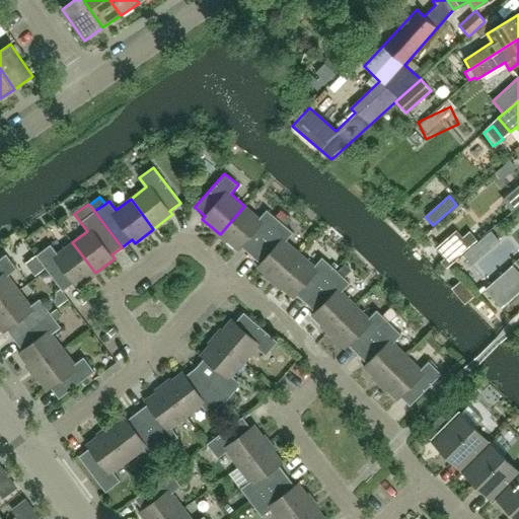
[(250,254),(280,221),(267,210),(260,218),(244,206),(220,234),(238,250),(241,246),(250,254)]
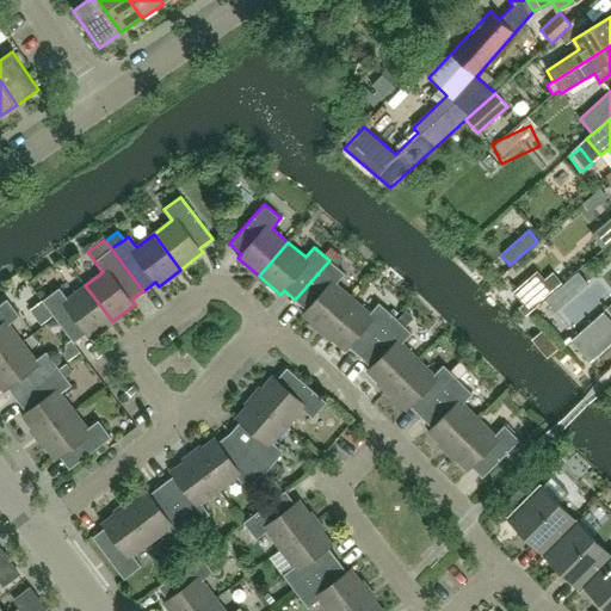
[(323,332),(352,298),(337,284),(345,275),(331,261),(338,253),(337,252),(329,260),(295,300),(307,310),(303,314),(323,332)]
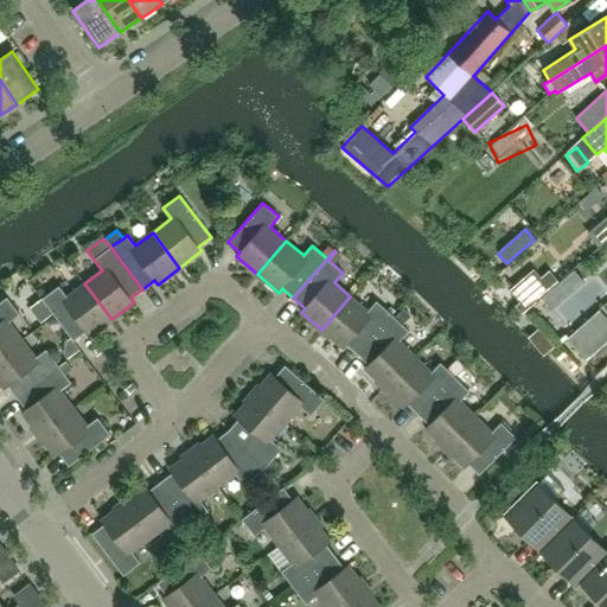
[(515,306),(522,314),(536,302),(535,300),(549,288),(540,276),(525,288),(515,296),(519,302),(515,306)]
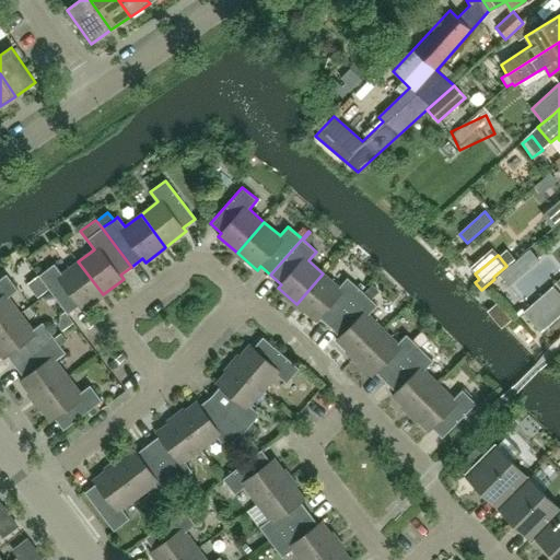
[(103,294),(78,261),(61,273),(55,264),(38,276),(68,314),(79,306),(82,310),(103,294)]
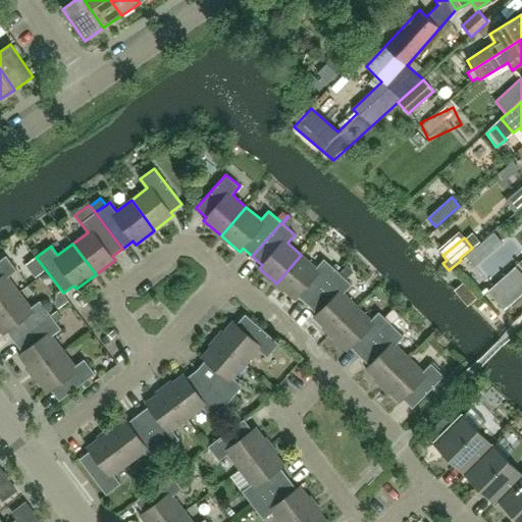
[(456,264),(465,276),(488,258),(479,246),(456,264)]
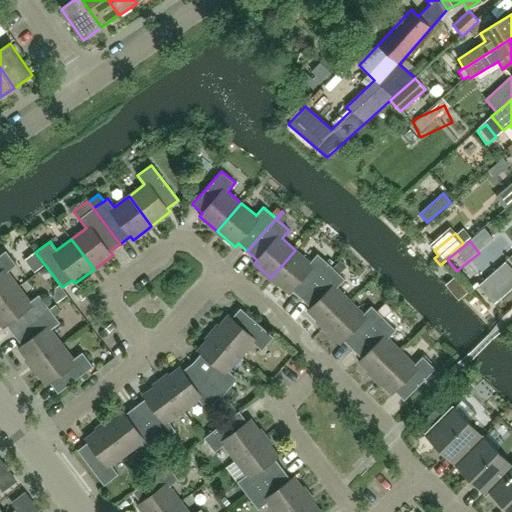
[(301,298),(332,266),(317,254),(310,262),(295,250),(271,278),(289,294),(292,290),(301,298)]
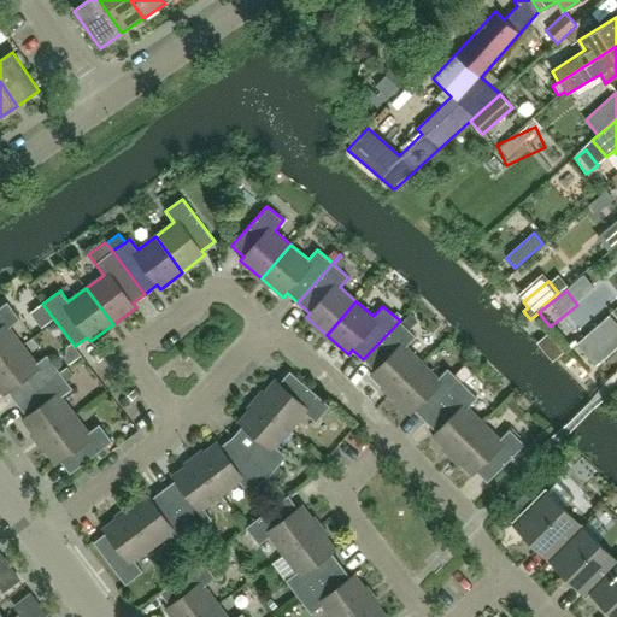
[(0,363),(23,346),(10,328),(21,319),(7,303),(0,307),(0,363)]
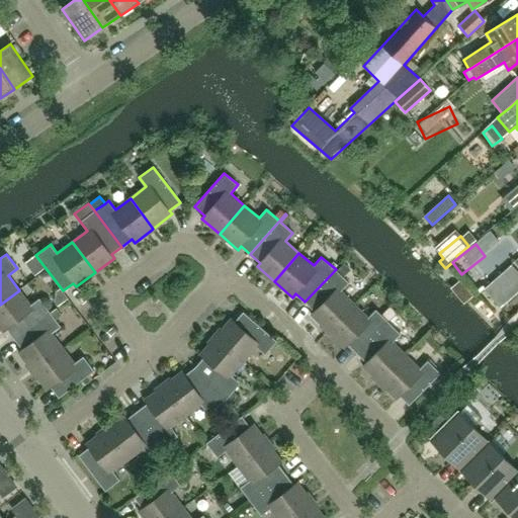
[(344,263),(338,270),(345,276),(351,269),(344,263)]
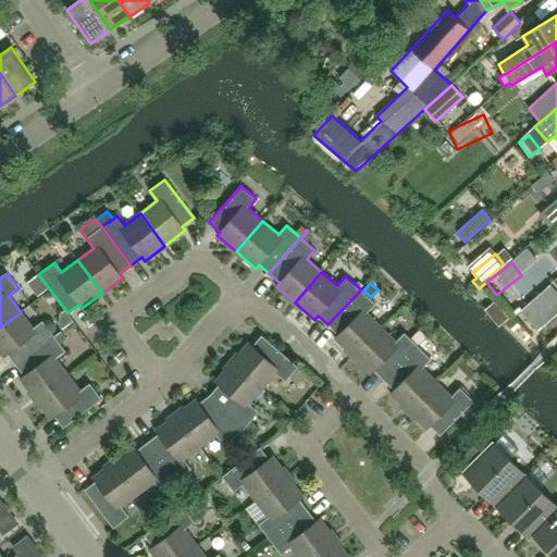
[(382,327),(367,313),(375,305),(361,289),(327,324),(337,334),(334,338),(353,356),(382,327)]
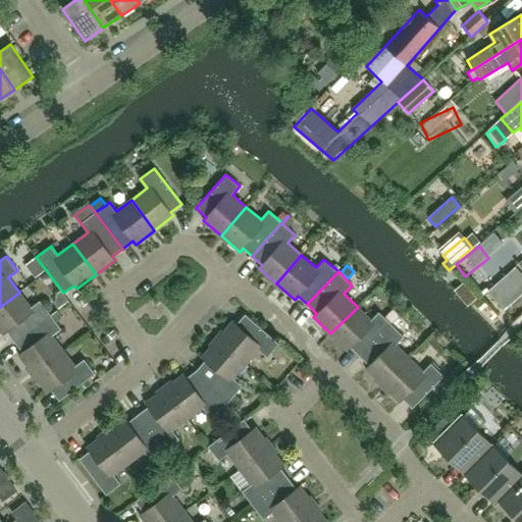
[(14,342),(51,315),(40,301),(31,308),(19,293),(0,307),(0,329),(3,334),(7,331),(14,342)]
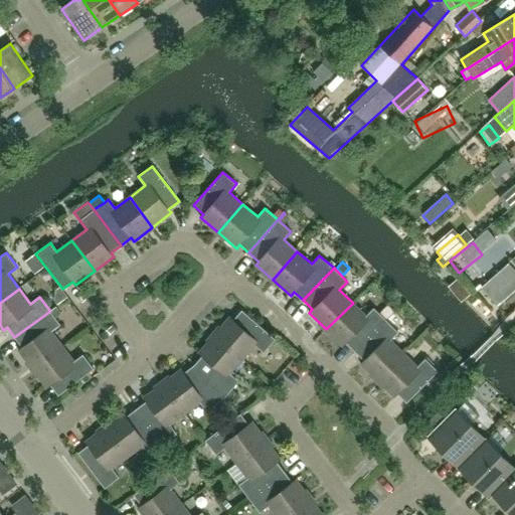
[(355,351),(386,320),(380,314),(374,308),(366,316),(353,303),(326,329),(343,346),(346,343),(355,351)]
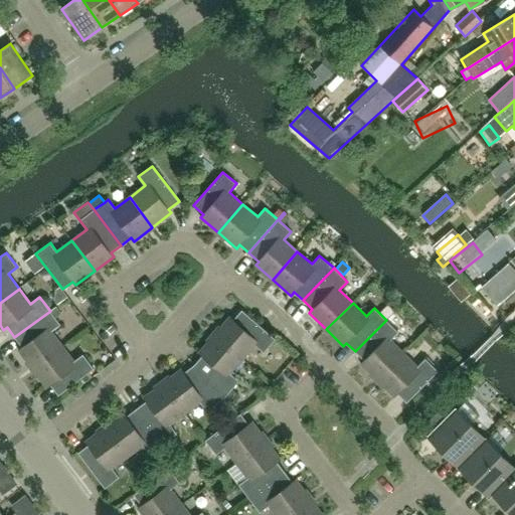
[(388,305),(380,314),(386,320),(395,311),(388,305)]
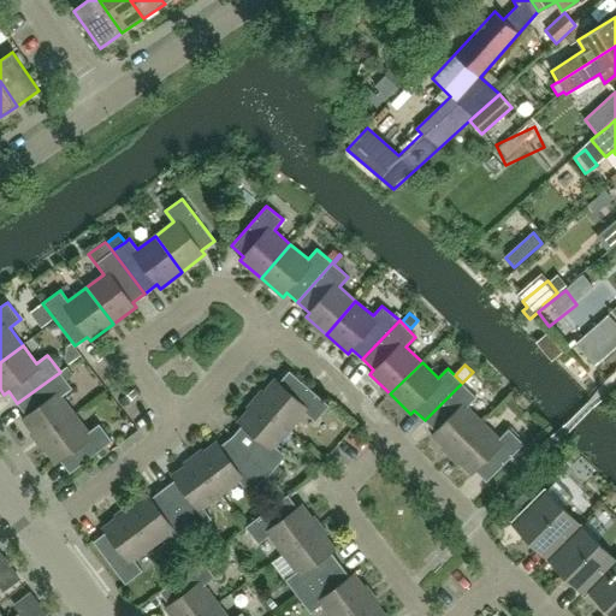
[(330,406),(289,371),(279,383),(274,379),(256,401),(291,430),(306,413),(315,422),(330,406)]
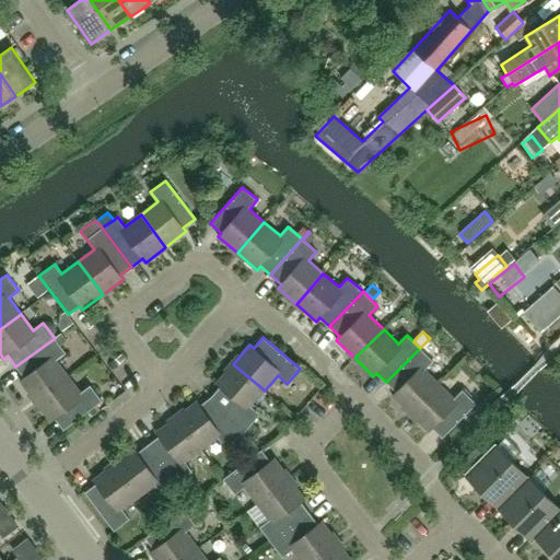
[(68,376),(56,360),(66,353),(55,338),(15,366),(24,377),(20,381),(35,401),(68,376)]
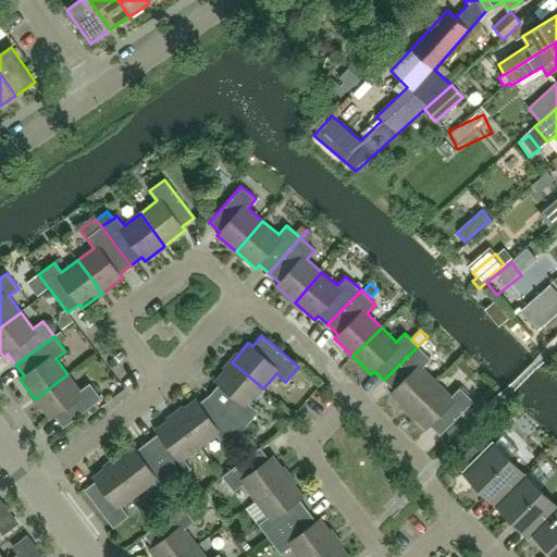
[(437,382),(422,368),(431,359),(418,346),(384,380),(394,390),(390,394),(408,411),(437,382)]
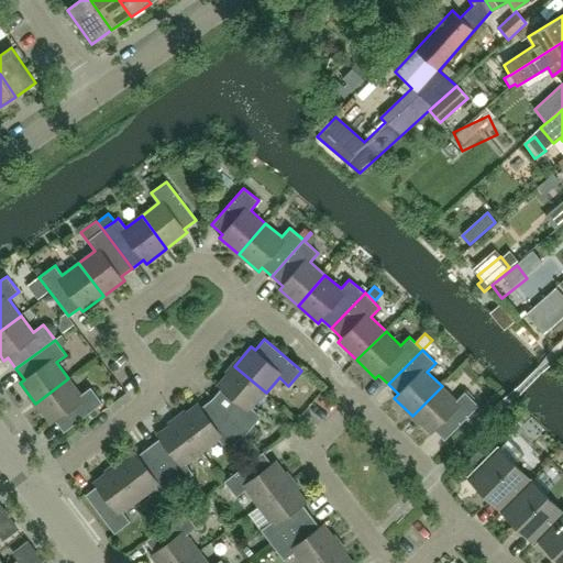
[(252,409),(266,393),(234,366),(218,385),(221,389),(211,399),(245,435),(262,417),(252,409)]
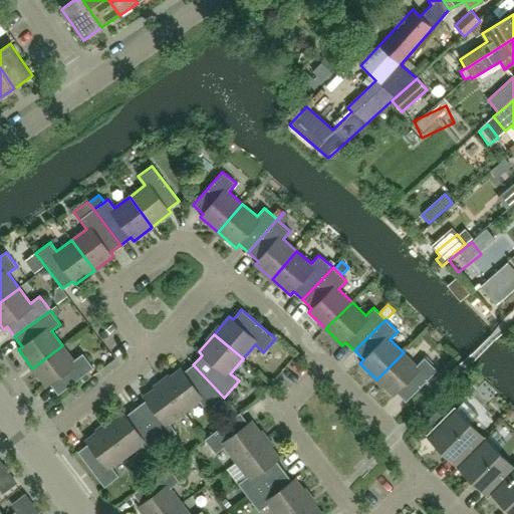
[(58,395),(93,368),(82,353),(73,360),(62,345),(32,368),(46,387),(50,384),(58,395)]
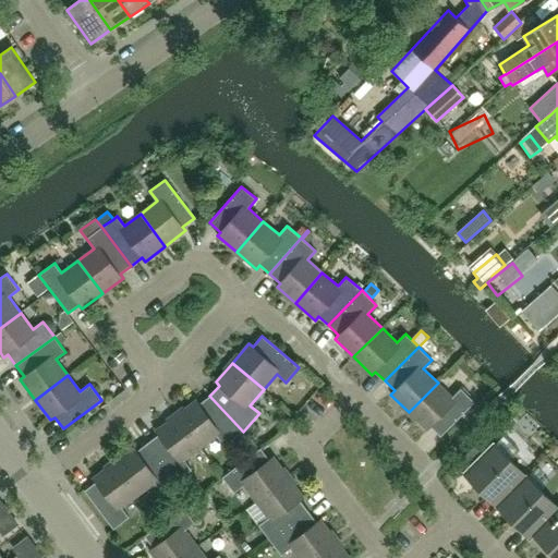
[(440,437),(474,402),(461,389),(452,397),(438,383),(409,412),(427,431),(431,426),(440,437)]
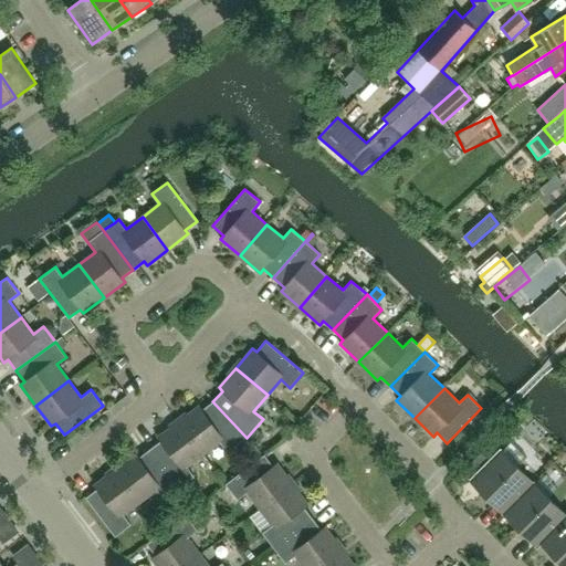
[(247,438),(212,401),(201,410),(199,406),(177,422),(202,456),(220,442),(228,452),(247,438)]
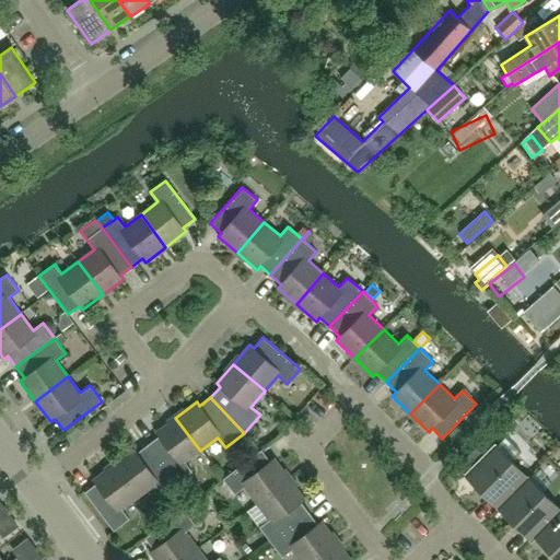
[(200,451),(175,418),(156,432),(159,436),(148,445),(177,483),(193,471),(185,462),(200,451)]
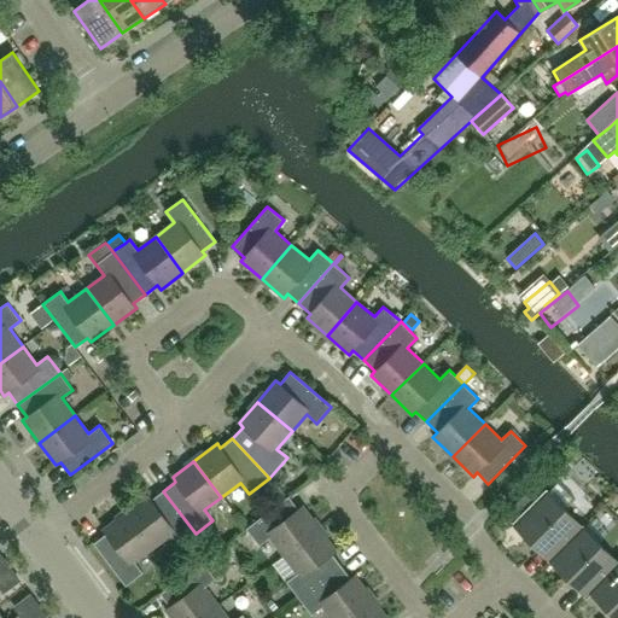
[(548,493),(546,490),(534,501),(526,494),(507,513),(516,520),(512,524),(549,560),(583,528),(565,509),(576,499),(558,482),(548,493)]
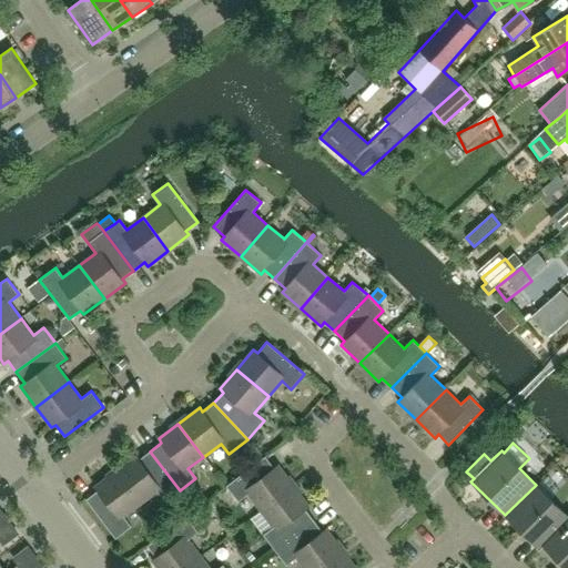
[(180,490),(150,452),(139,459),(137,455),(114,472),(140,505),(156,492),(164,501),(180,490)]
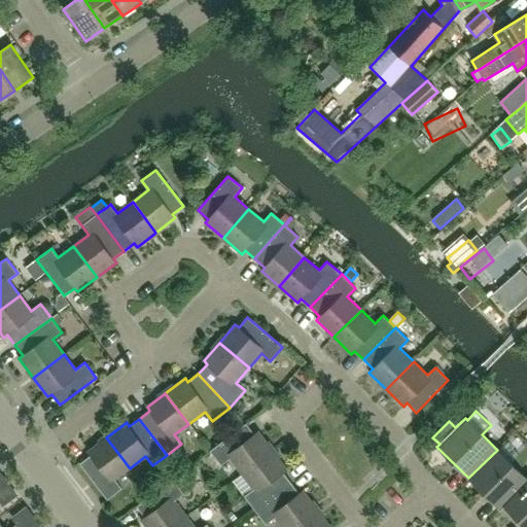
[(273,451),(258,431),(254,434),(246,423),(210,451),(221,465),(231,458),(242,473),(273,451)]
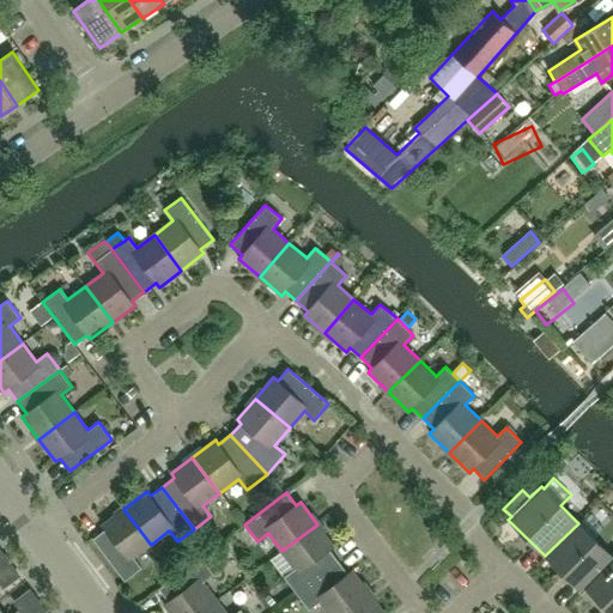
[(151,545),(123,509),(102,526),(105,529),(92,539),(125,581),(141,569),(134,558),(151,545)]
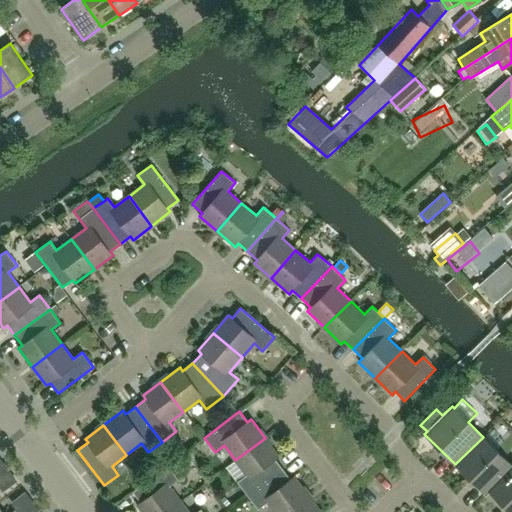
[(485,494),(511,466),(511,464),(511,465),(483,437),(455,464),(485,494)]
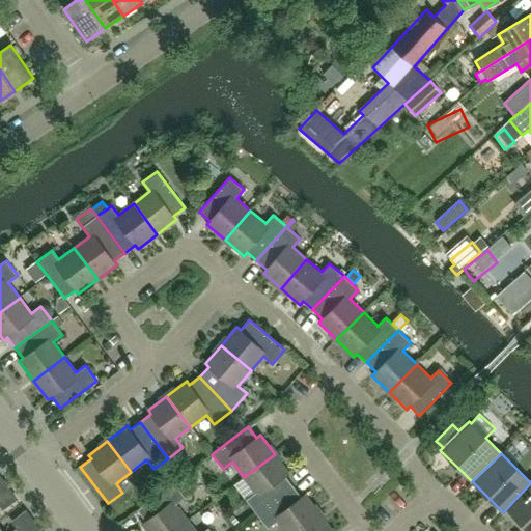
[(294,486),(285,476),(289,473),(275,454),(244,477),(255,493),(246,500),(257,514),(294,486)]
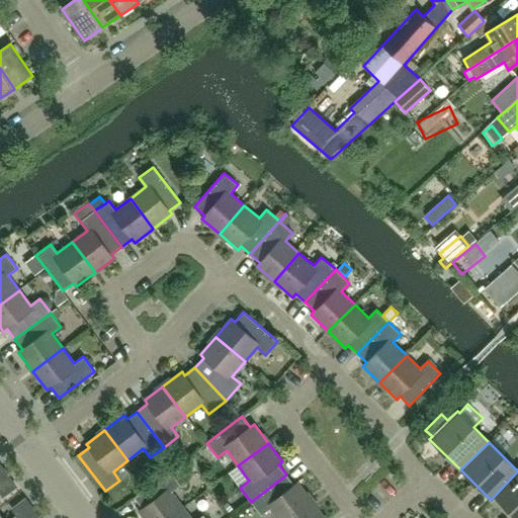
[(206,448),(195,456),(206,470),(218,461),(206,448)]
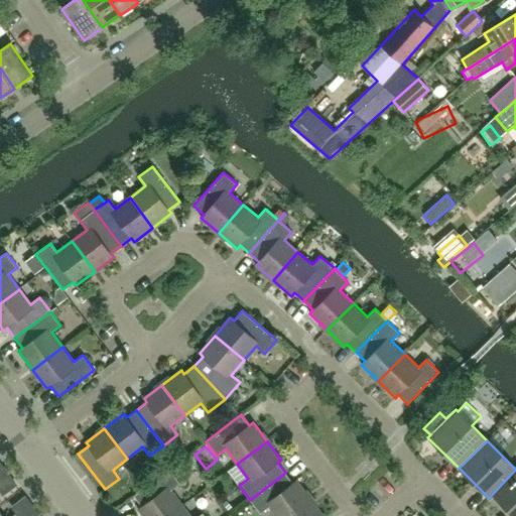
[(167,515),(182,505),(171,490),(180,483),(169,469),(133,496),(141,506),(138,509),(142,515),(167,515)]
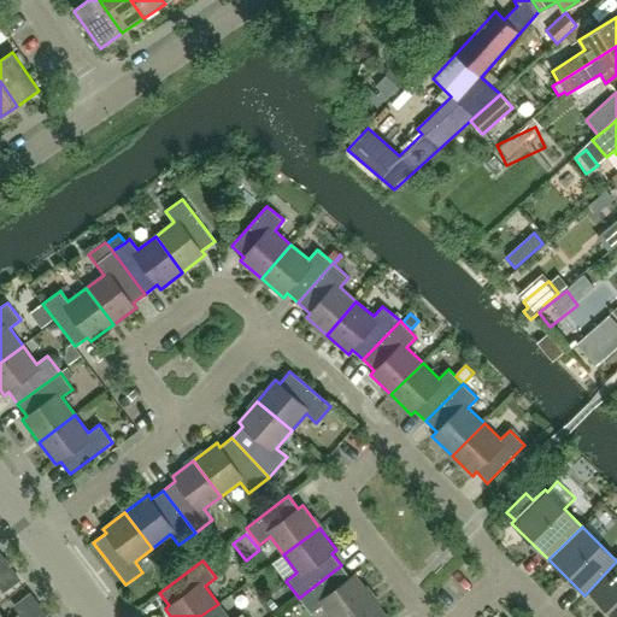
[(616,616),(616,562),(585,595),(586,597),(589,593),(613,616),(616,616)]
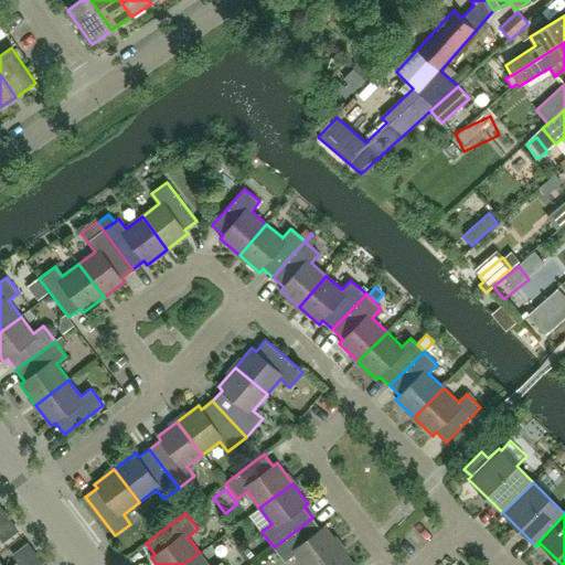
[(315,564),(340,546),(324,525),(320,529),(312,518),(274,547),(285,563),(295,555),(301,564),(315,564)]
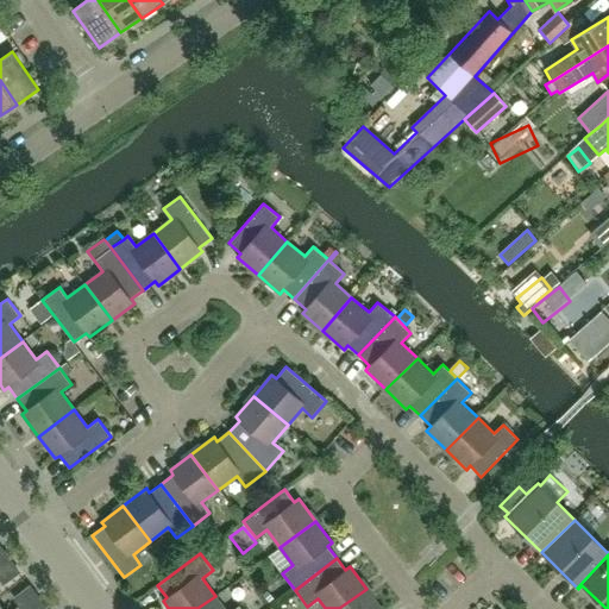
[(382,608),(366,589),(339,608),(382,608)]
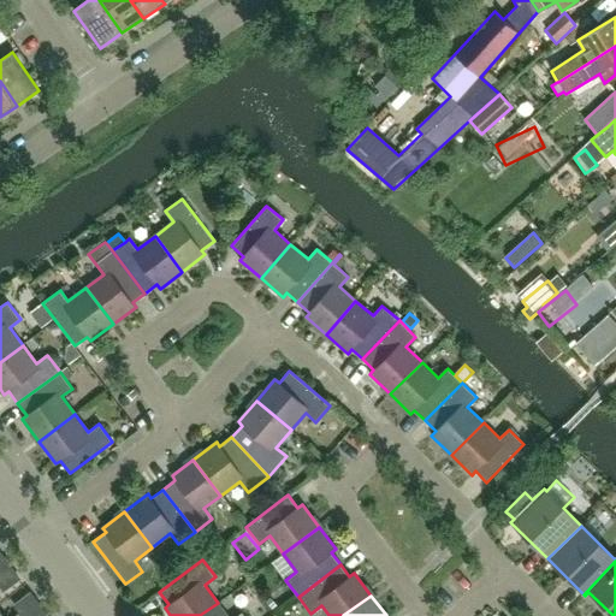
[(244,615),(242,612),(237,615),(227,615),(218,603),(200,615),(244,615)]
